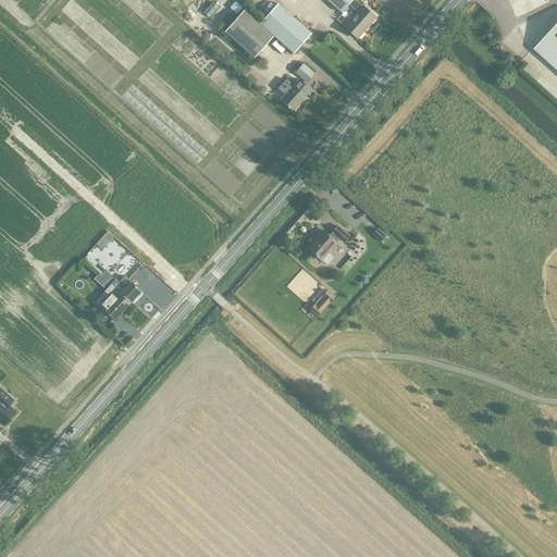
[(363,7),(356,0),(329,0),(342,12),(348,4),(358,13),(346,27),(358,38),(376,17),(363,7)]
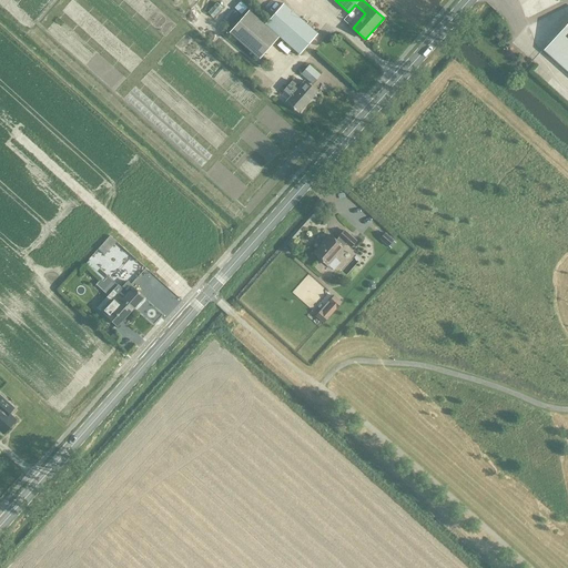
[(300,53),(317,33),(285,4),(267,24),(300,53)]
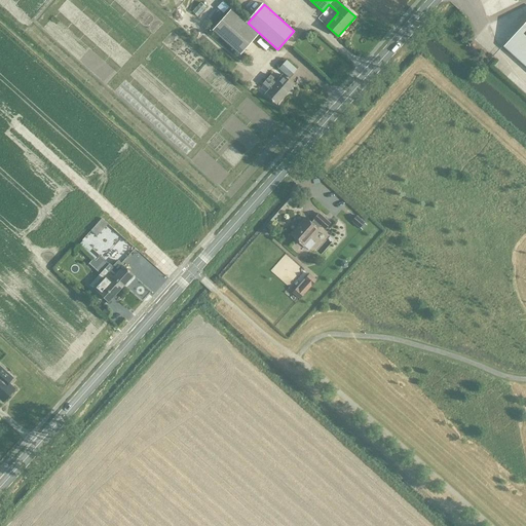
[(240,54),(259,34),(231,9),(214,30),(240,54)]
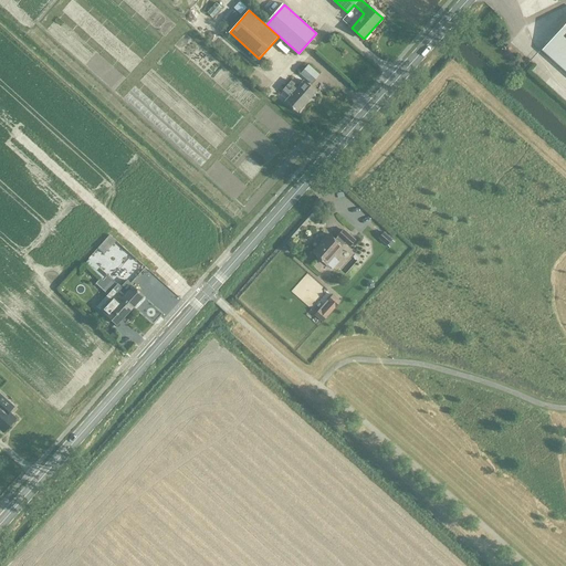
[(565,22),(543,50),(565,71),(565,22)]
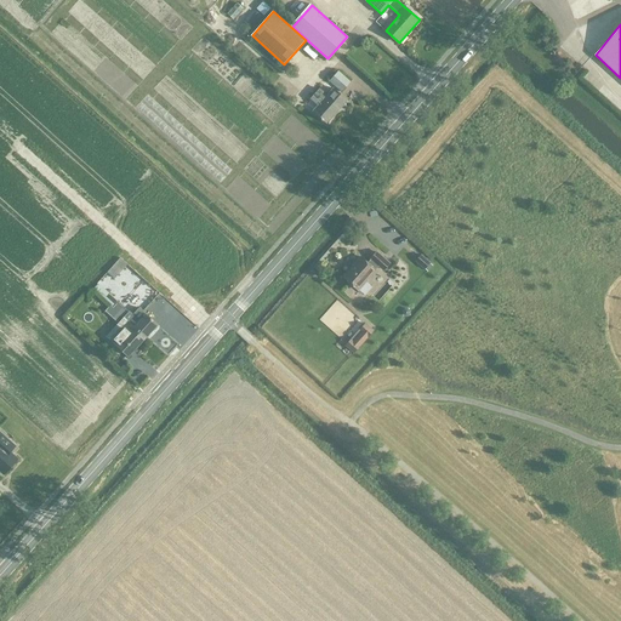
[(342,92),(351,83),(339,72),(330,81),(342,92)]
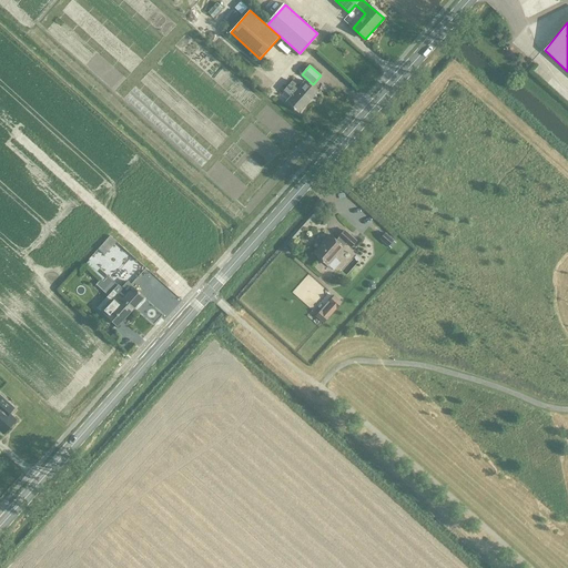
[(300,113),(317,93),(305,81),(286,102),(300,113)]
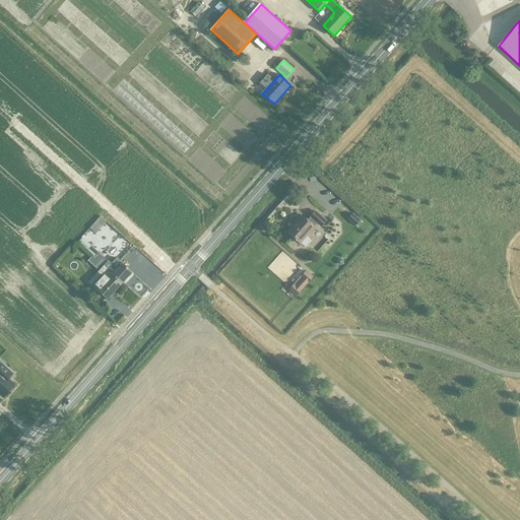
[(322,225),(327,220),(316,210),(311,216),(312,217),(309,220),(304,215),(288,233),(300,243),(315,225),(315,224),(317,221),(322,225)]
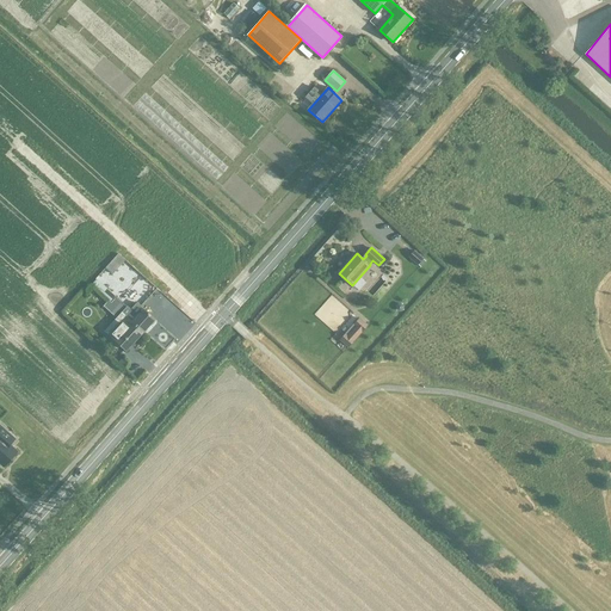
[(421,267),(426,261),(415,251),(411,257),(418,264),(421,267)]
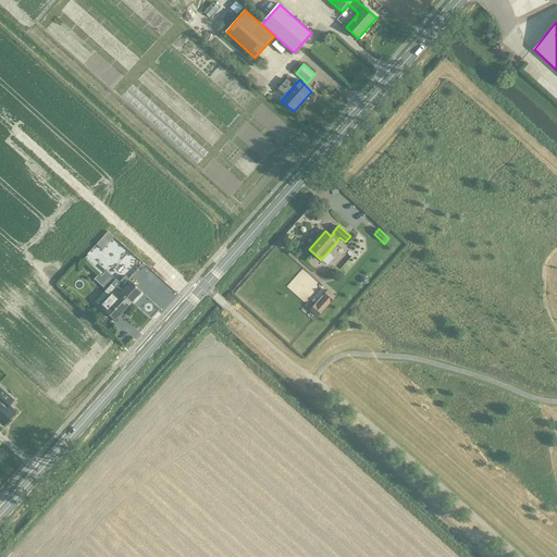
[(100,243),(95,252),(99,255),(104,245),(100,243)]
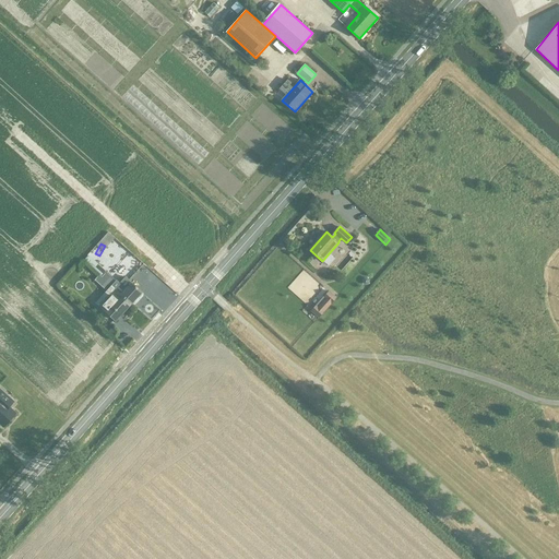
[(102,277),(106,273),(88,257),(84,261),(99,275),(102,277)]
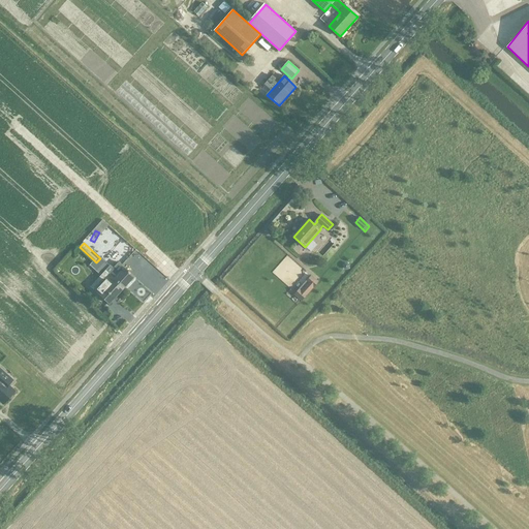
[(119,262),(113,269),(100,258),(96,262),(94,260),(90,265),(101,276),(105,271),(124,287),(134,277),(119,262)]
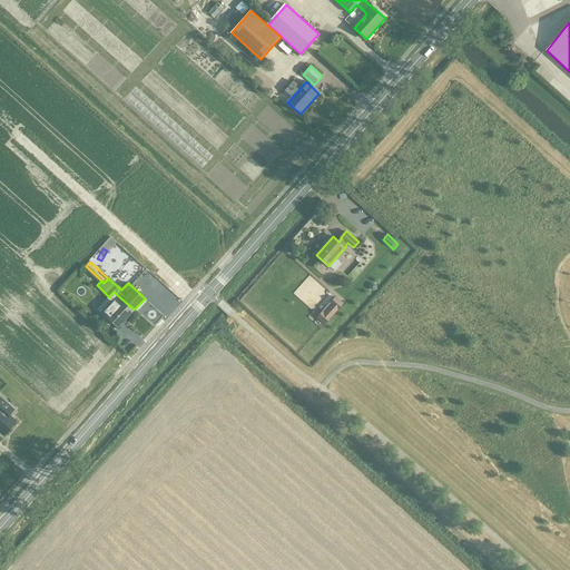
[(114,292),(109,297),(98,310),(108,318),(109,318),(117,326),(123,321),(124,322),(134,310),(114,292)]
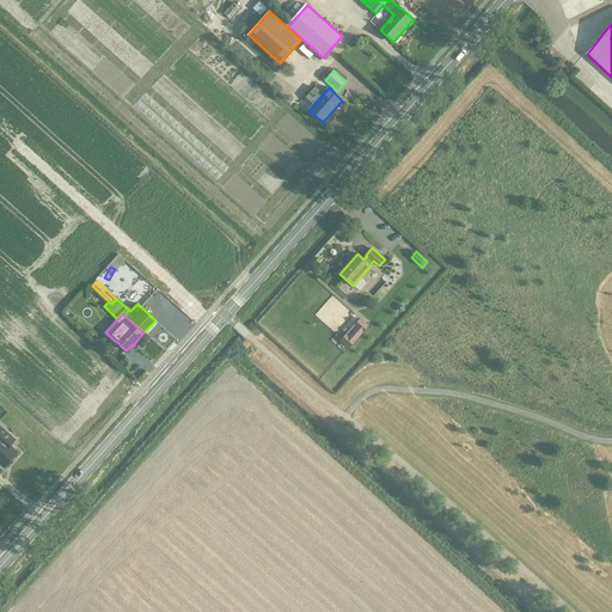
[(366,318),(357,326),(363,332),(372,323),(366,318)]
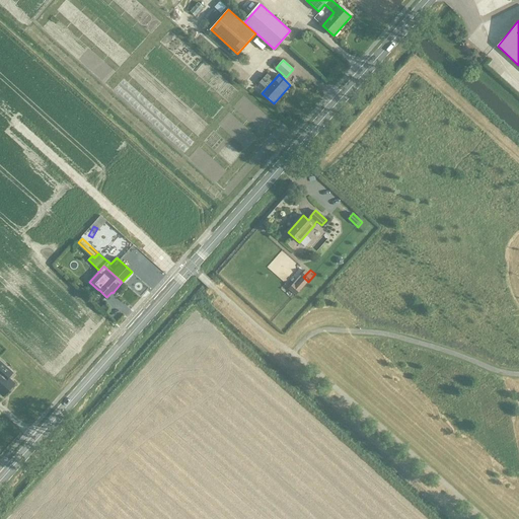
[(12,372),(0,361),(0,393),(3,396),(14,383),(8,377),(12,372)]
